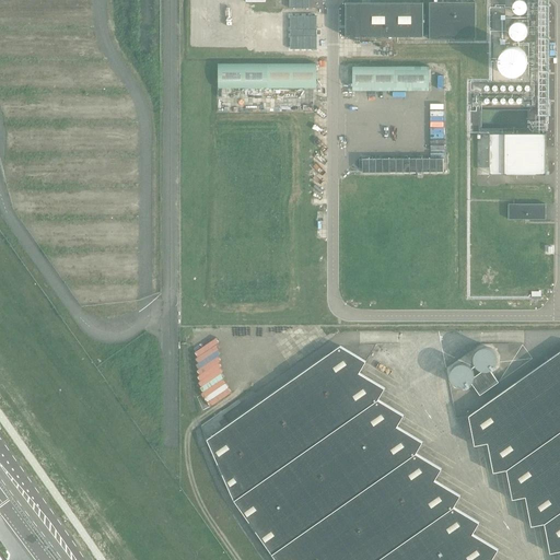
[(310,0),(289,0),(290,10),(310,10),(310,0)]
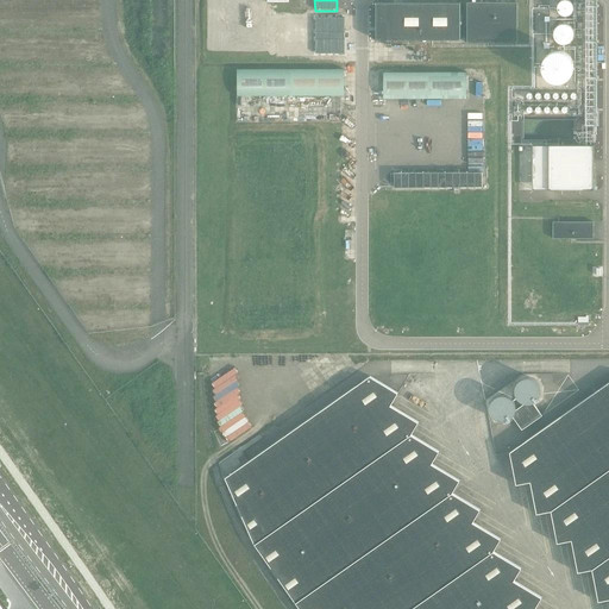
[(572,11),(572,10),(572,7),(572,6),(571,5),(570,4),(567,2),(566,2),(565,1),(564,1),(563,2),(562,2),(560,4),(559,5),(558,6),(558,7),(558,8),(558,10),(558,11),(558,13),(559,14),(560,14),(562,16),(563,17),(564,17),(565,17),(566,17),(567,16),(570,16),(570,14),(571,13),(572,12),(572,11)]
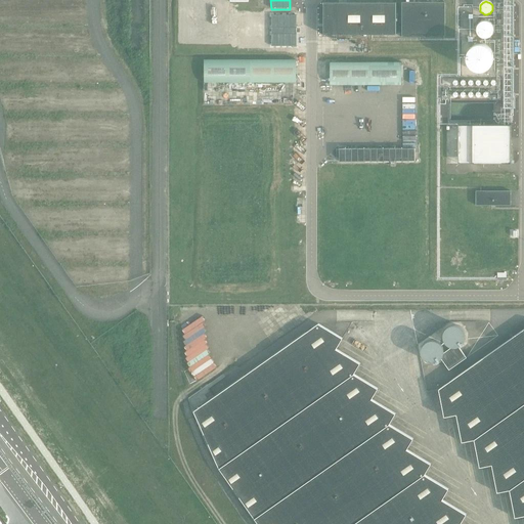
[(395,35),(396,3),(323,2),(323,35),(395,35)]
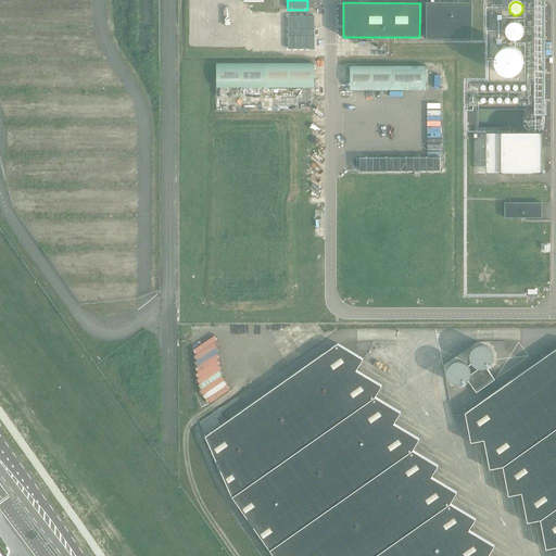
[(471,39),(472,2),(427,2),(427,39),(471,39)]
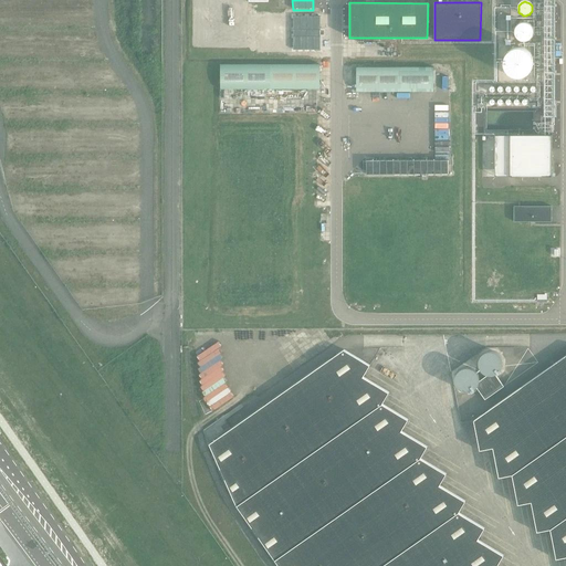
[(498,32),(511,33),(512,9),(499,8),(498,32)]
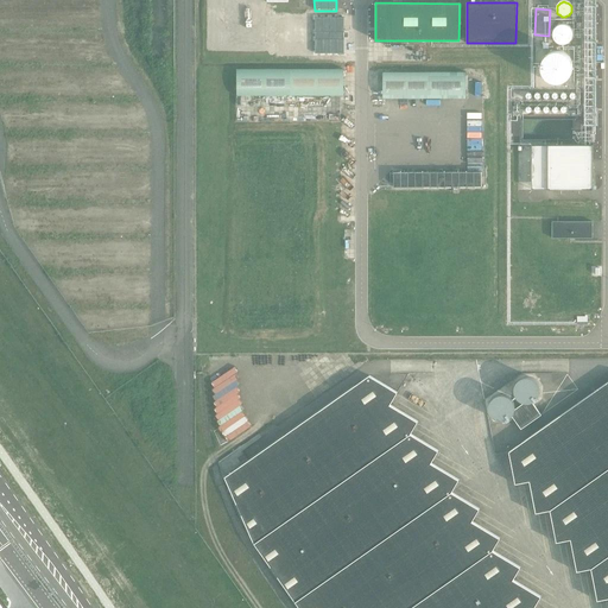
[(344,19),(316,18),(316,54),(344,54),(344,19)]
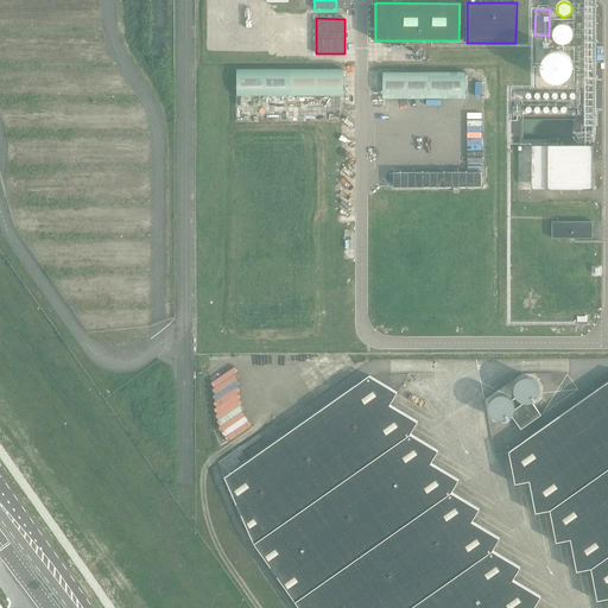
[(571,36),(571,33),(571,32),(571,30),(570,29),(569,27),(568,26),(565,25),(564,24),(562,24),(561,24),(558,25),(557,25),(556,26),(555,27),(553,30),(552,31),(552,33),(552,35),(552,37),(553,38),(555,39),(556,42),(557,42),(558,43),(561,43),(562,44),(564,43),(565,43),(568,42),(569,40),(570,39),(571,37),(571,36)]
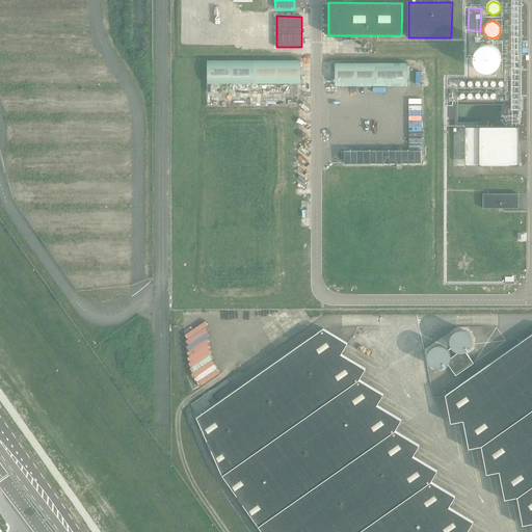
[(373,41),(328,41),(328,53),(373,53),(373,41)]
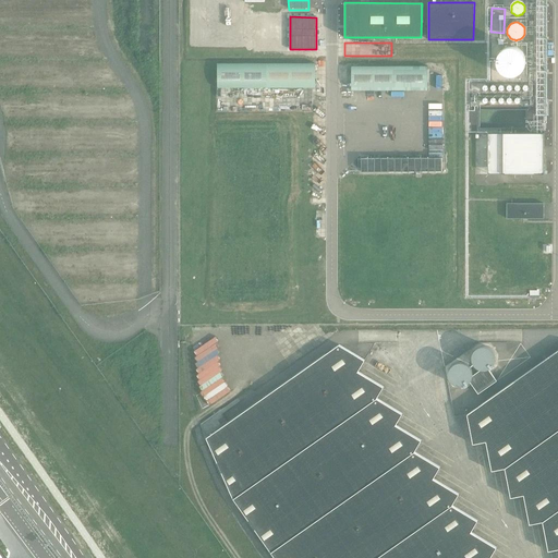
[(525,64),(525,61),(525,59),(524,56),(523,53),(522,51),(520,49),(518,48),(514,47),(512,47),(509,47),(507,48),(504,49),(501,50),(500,52),(498,55),(497,57),(497,60),(497,62),(497,65),(498,68),(500,70),(501,72),(504,74),(507,75),(509,75),(512,76),(514,75),(518,74),(520,73),(522,71),(523,69),(524,67),(525,64)]
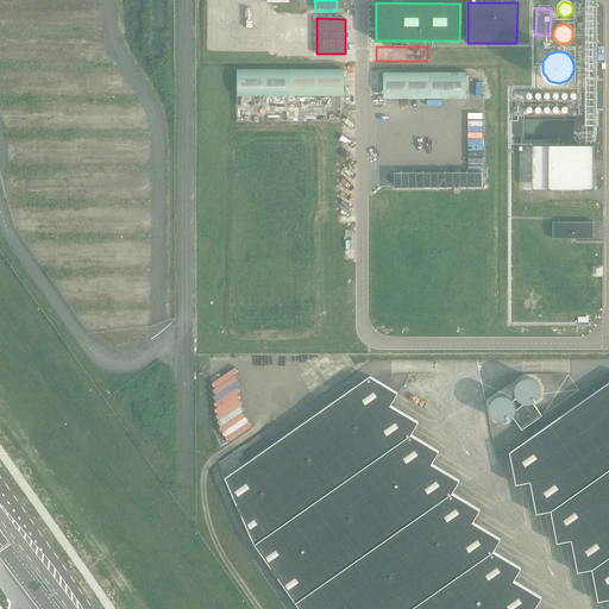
[(344,71),(237,73),(237,96),(344,95),(344,71)]
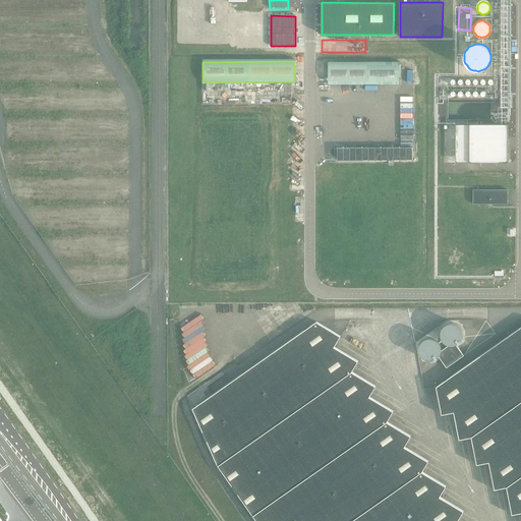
[(399,62),(328,62),(328,84),(399,84),(399,62)]
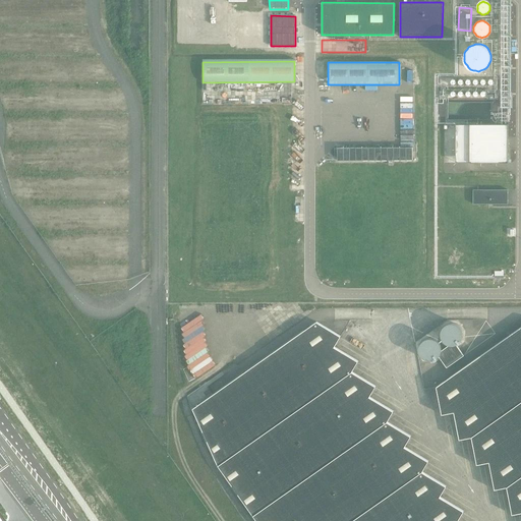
[(402,117),(402,133),(414,133),(414,117),(402,117)]
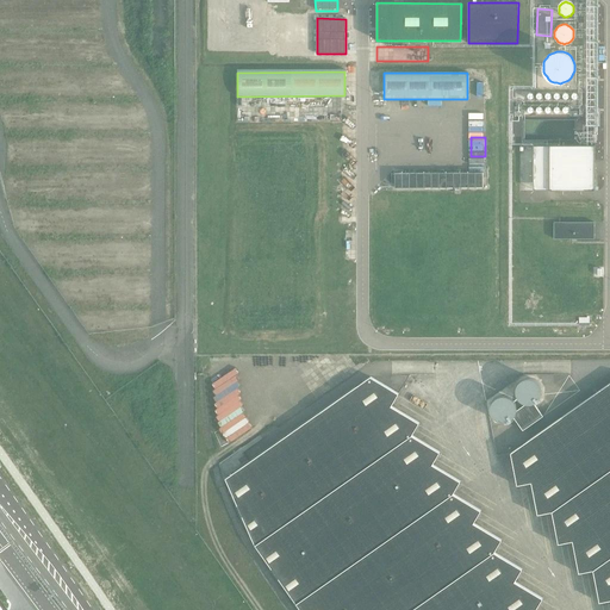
[(595,191),(595,147),(534,147),(534,190),(595,191)]
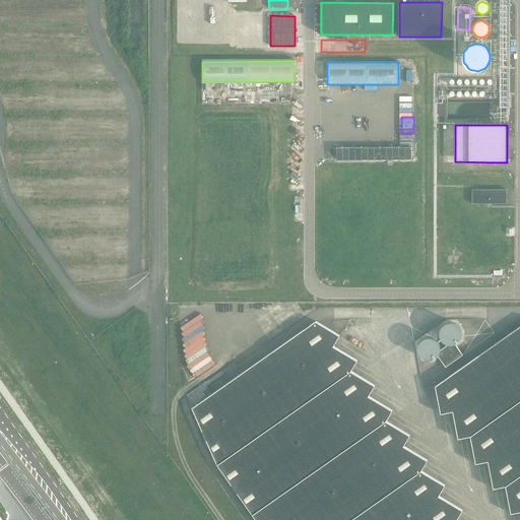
[(411,148),(337,148),(337,161),(411,160),(411,148)]
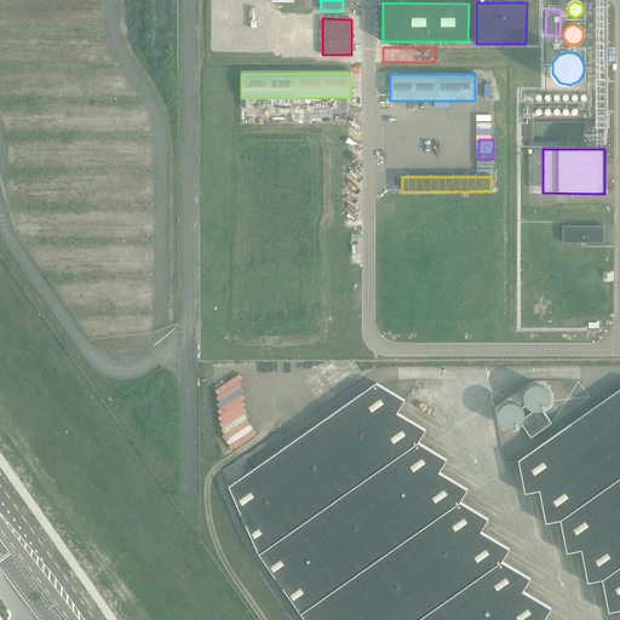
[(603,242),(604,227),(563,227),(563,244),(603,242)]
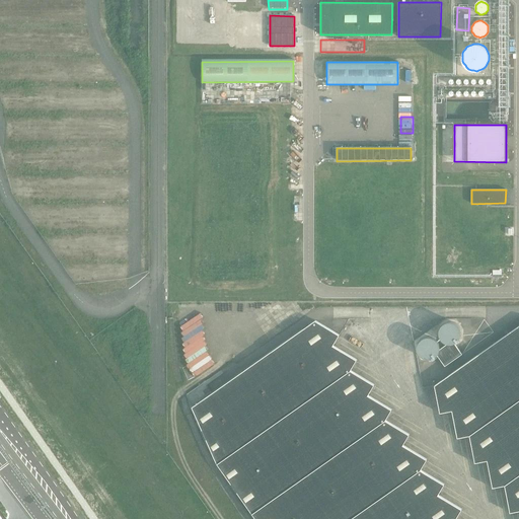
[(459,332),(459,331),(459,329),(458,327),(457,325),(456,324),(452,321),(448,320),(446,321),(444,321),(440,324),(438,327),(438,328),(437,331),(437,334),(438,336),(440,340),(443,342),(445,343),(447,343),(451,343),(453,342),(455,340),(457,339),(458,337),(459,335),(459,332)]
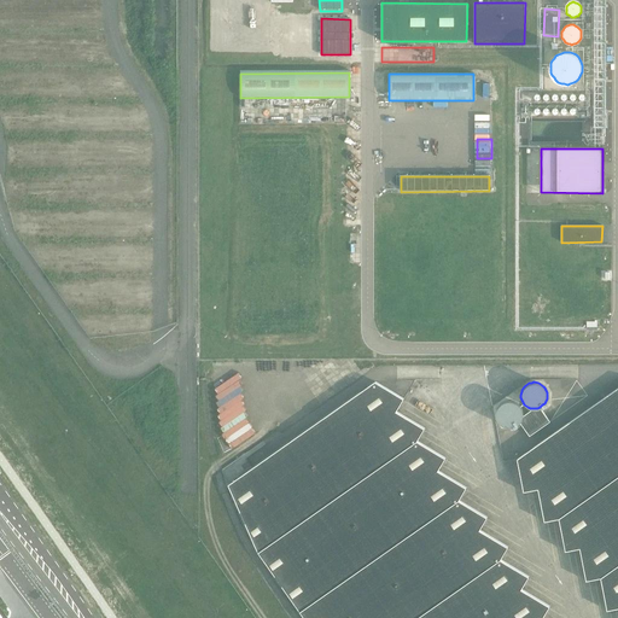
[(304,617),(542,617),(551,606),(522,589),(529,577),(501,560),(508,547),(481,530),(488,518),(459,501),(467,488),(438,471),(445,459),(418,442),(425,429),(396,412),(404,400),(375,383),(228,485),(258,553),(304,617)]
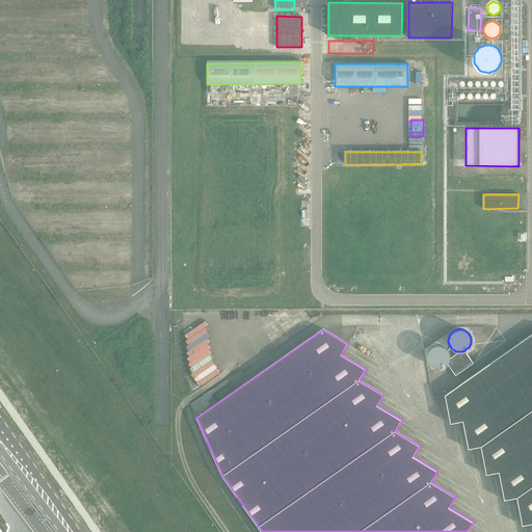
[(531,334),(446,396),(451,424),(463,421),(469,449),(481,447),(486,475),(499,472),(505,500),(517,498),(523,526),(531,523),(531,334)]
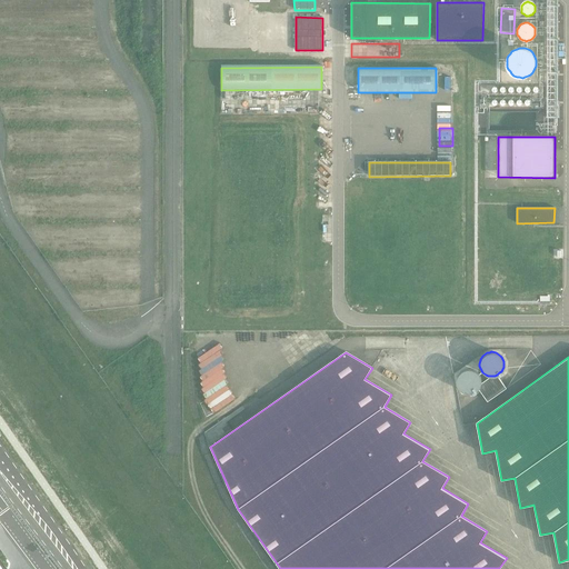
[(479,383),(479,382),(479,380),(478,378),(477,376),(476,373),(473,372),(471,371),(468,370),(466,370),(463,371),(461,371),(459,373),(458,375),(456,378),(455,382),(456,387),(457,389),(458,391),(462,393),(465,395),(467,395),(469,395),(471,393),(476,391),(478,388),(479,386),(479,383)]
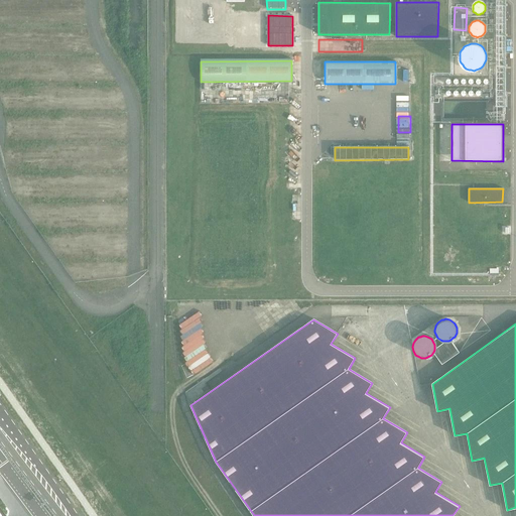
[(444,343),(437,348),(437,349),(436,350),(436,352),(435,353),(434,354),(442,365),(460,353),(452,342),(450,343),(448,343),(446,343),(444,343)]
